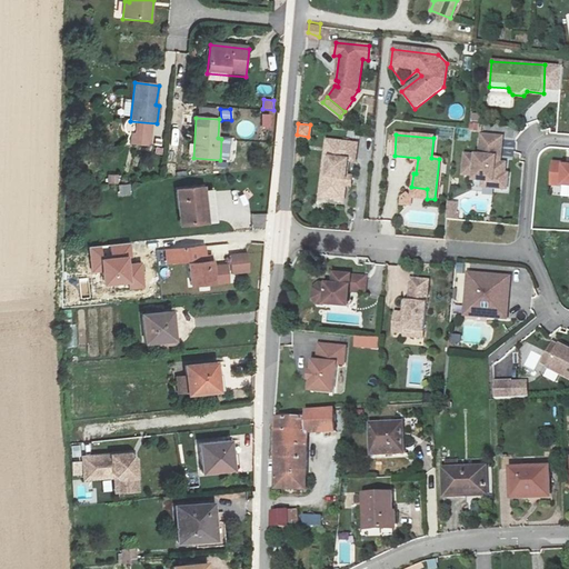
[(499,160),(501,139),(480,137),(479,158),(465,157),(462,176),(473,177),(473,182),(481,183),(492,183),(495,185),(493,190),(506,191),(507,176),(503,176),(505,166),(499,165),(495,165),(496,160),(499,160)]
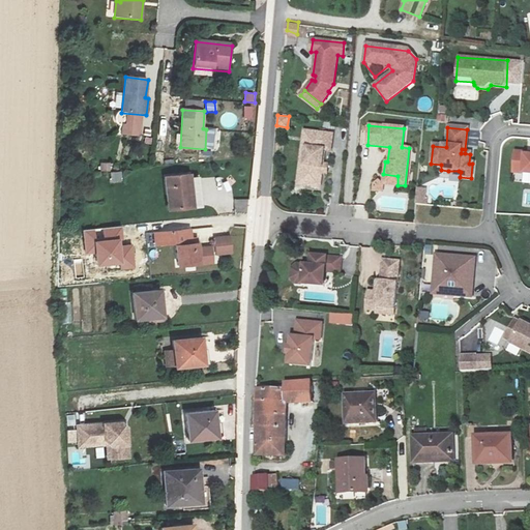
[(332,135),(304,130),(298,180),(320,183),(324,150),(330,151),(332,135)]
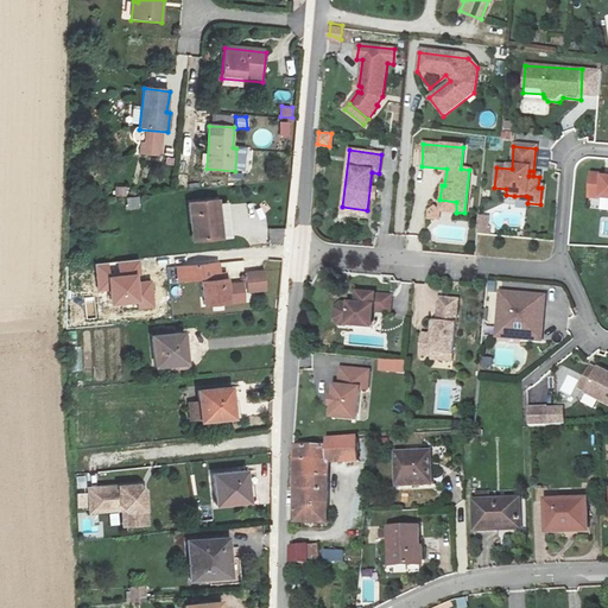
[(607,179),(602,179),(602,177),(590,176),(588,200),(607,201),(607,179)]
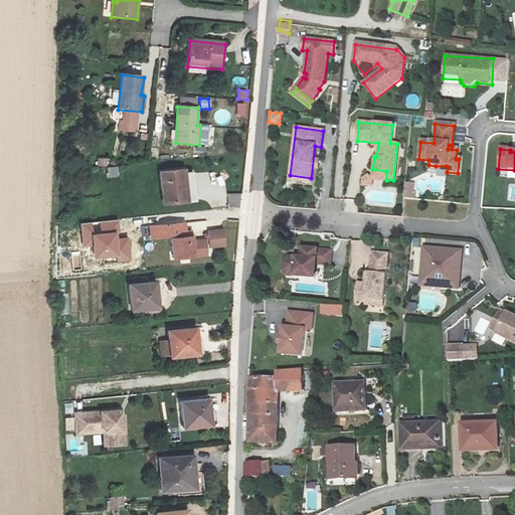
[(109,167),(109,159),(98,158),(98,167),(109,167)]
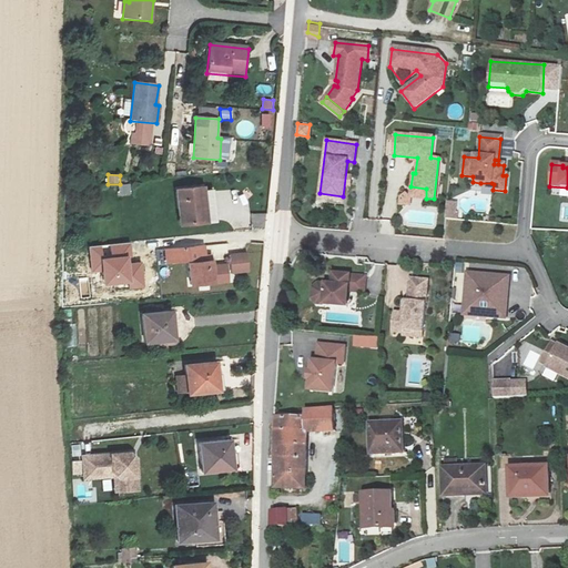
[(119,196),(131,195),(130,184),(119,185),(119,196)]
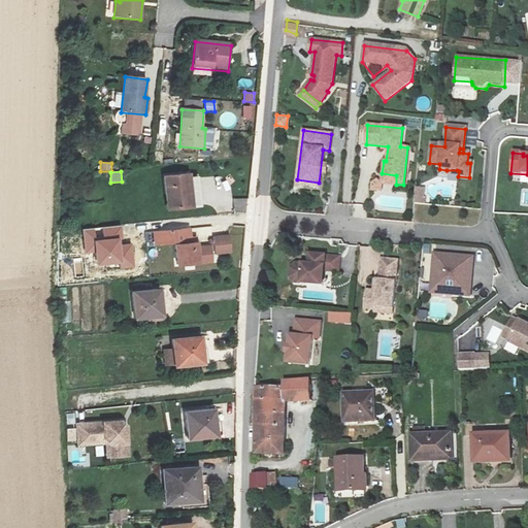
[(190,173),(163,176),(168,210),(199,205),(196,179),(191,180),(190,173)]
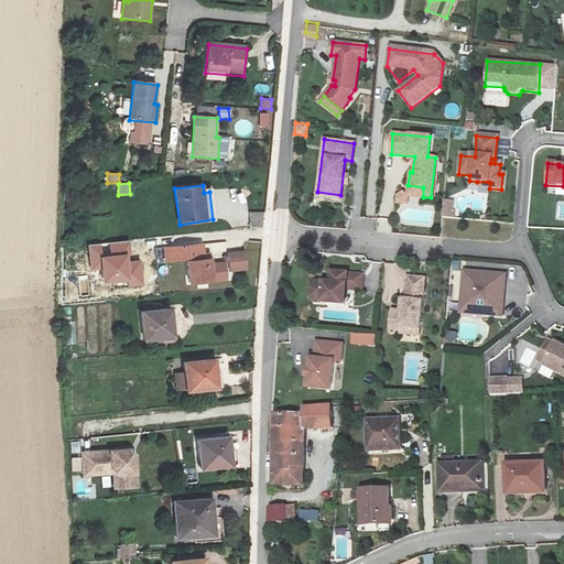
[(446,202),(446,218),(455,218),(455,202),(446,202)]
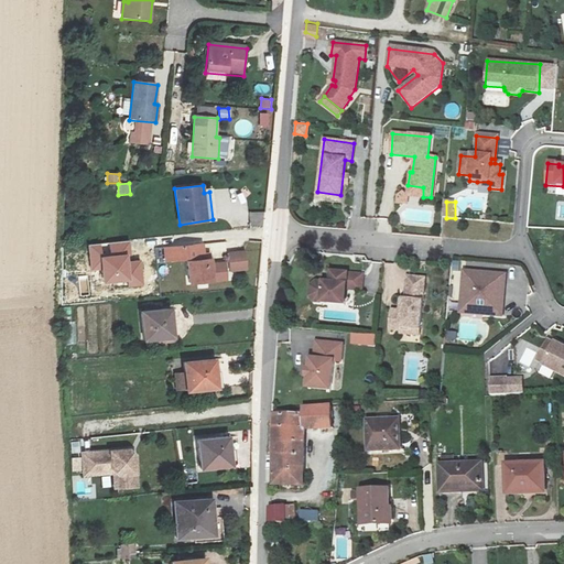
[(202,243),(164,248),(165,262),(186,259),(190,283),(227,279),(225,263),(210,264),(210,257),(204,258),(202,243)]
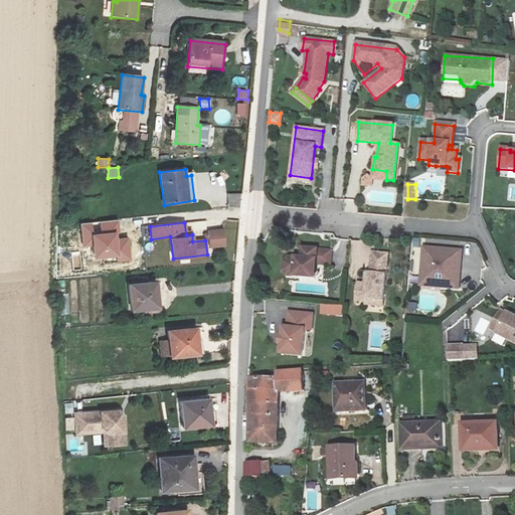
[(209,248),(226,247),(225,229),(208,230),(209,248)]
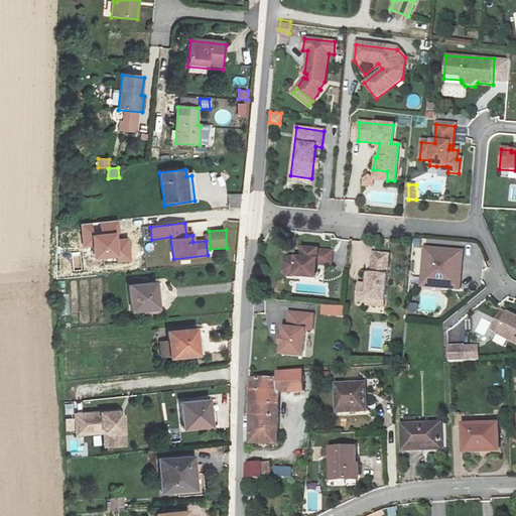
[(331,250),(301,248),(300,258),(287,257),(283,261),(281,271),(285,276),(298,277),(299,272),(313,273),(314,264),(330,265),(331,250)]
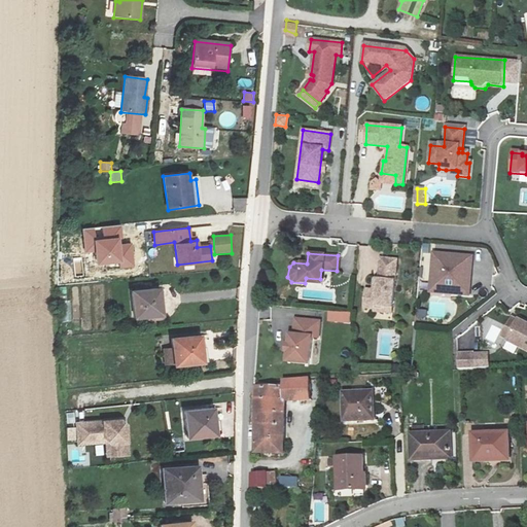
[(467,296),(470,258),(432,255),(430,284),(451,286),(450,295),(467,296)]
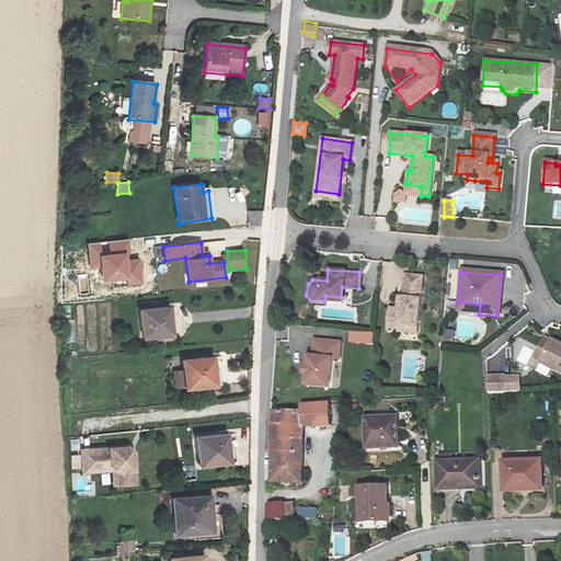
[(421,276),(403,275),(401,298),(400,298),(399,309),(388,308),(387,328),(398,329),(398,325),(416,328),(421,276)]
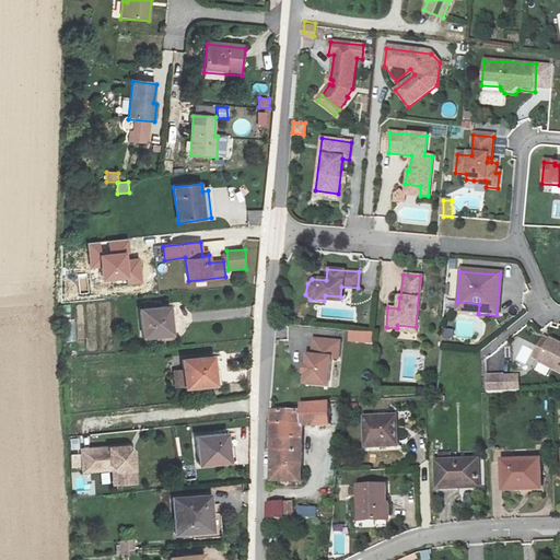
[(478,314),(479,304),(457,302),(456,312),(478,314)]
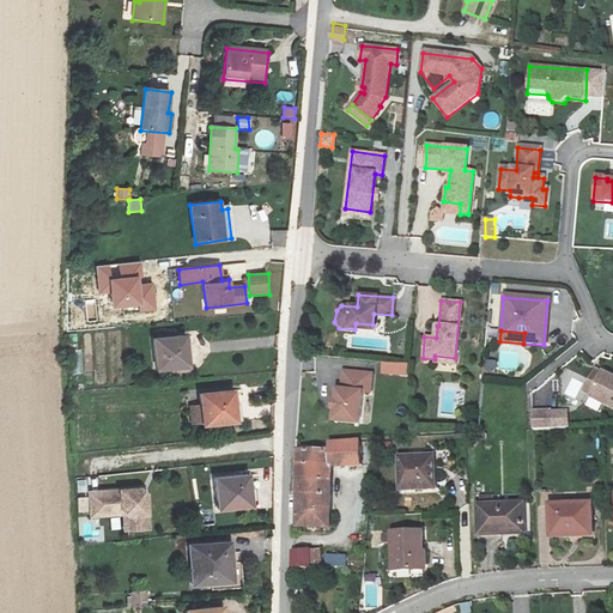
[(184,337),(155,340),(157,370),(173,369),(174,374),(188,372),(190,368),(189,340),(186,340),(184,337)]
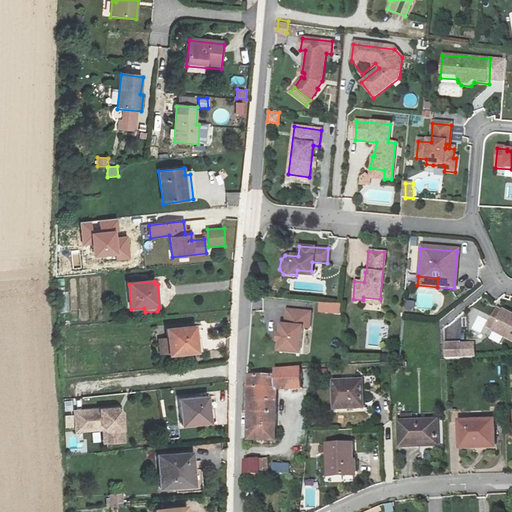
[(70,313),(69,292),(60,292),(60,313),(70,313)]
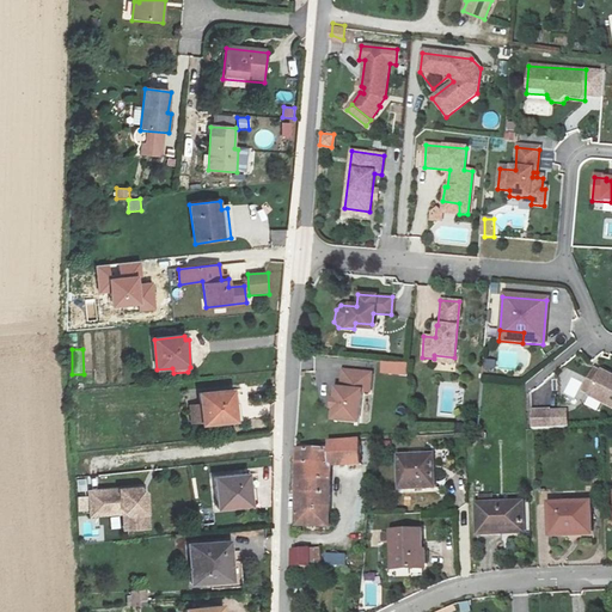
[(144,350),(132,353),(133,363),(145,361),(144,350)]
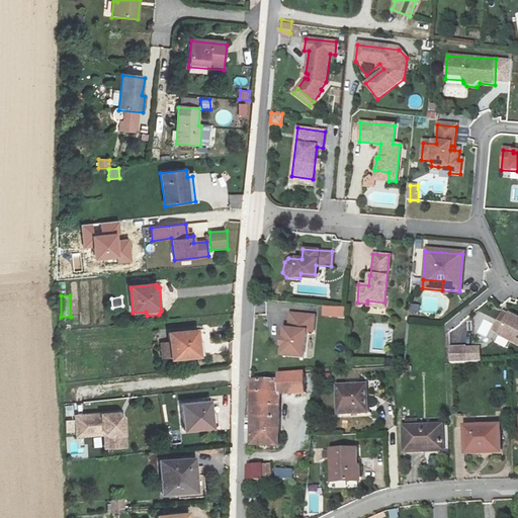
[(347,319),(347,309),(324,308),(324,318),(347,319)]
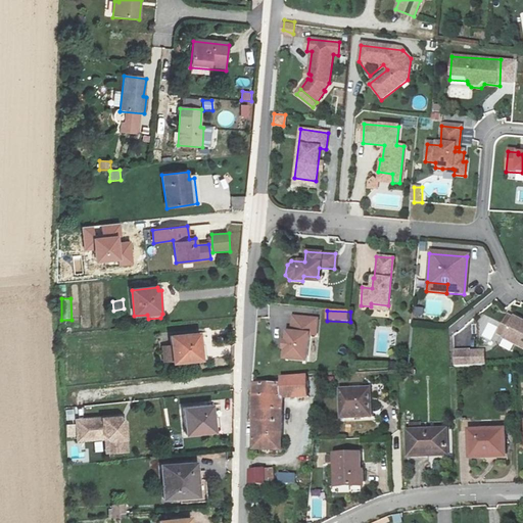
[(522,320),(509,314),(495,338),(522,351),(522,320)]
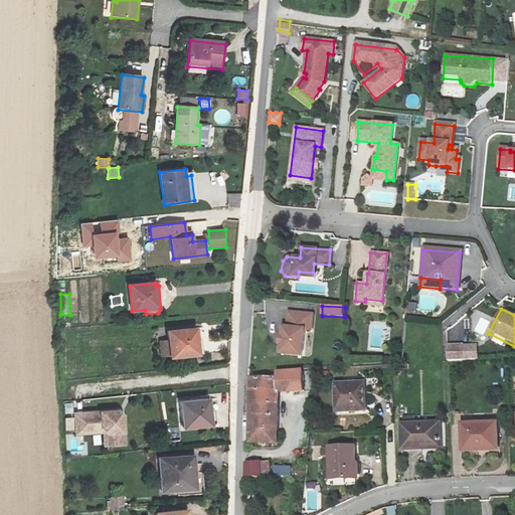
[(311,314),(287,311),(286,328),(282,327),(281,337),(284,337),(284,344),(280,344),(280,354),(301,356),(303,330),(310,330),(311,314)]
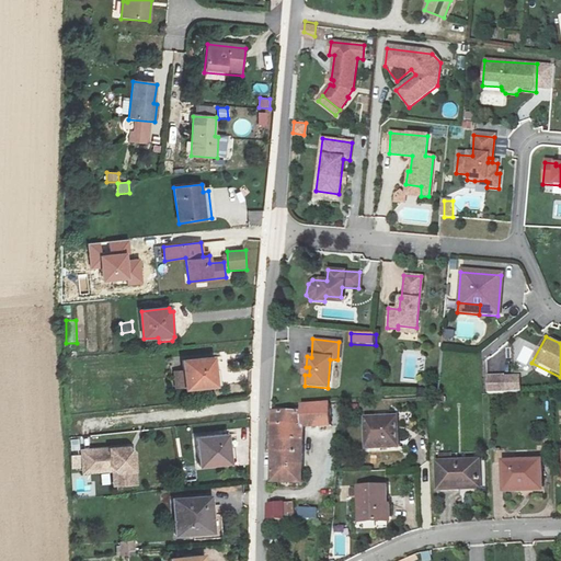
[(537,347),(527,343),(517,362),(527,367),(537,347)]
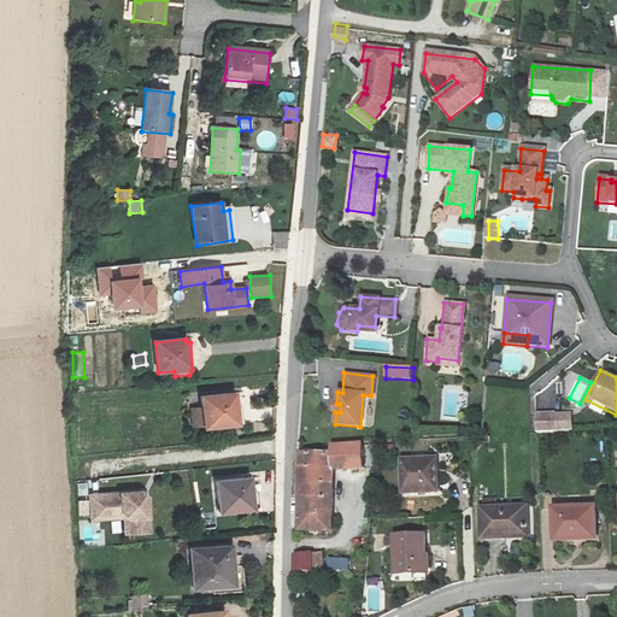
[(235,393),(201,398),(205,430),(239,425),(235,393)]
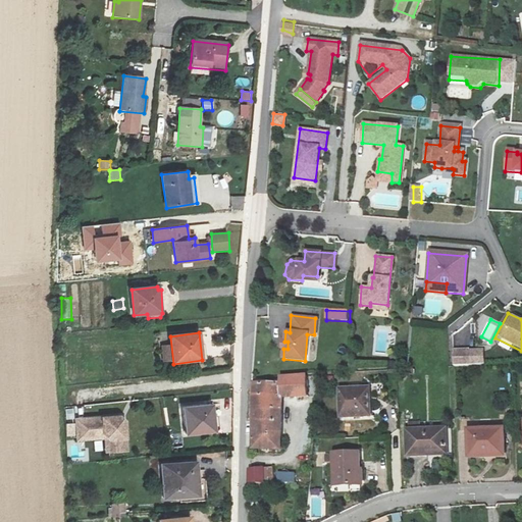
[(486,349),(455,351),(455,368),(487,366),(486,349)]
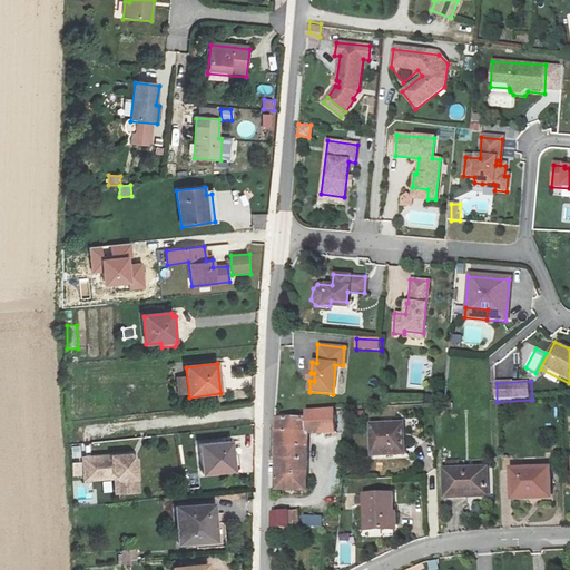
[(136,389),(125,389),(125,410),(131,409),(133,405),(135,405),(135,401),(136,401),(136,389)]
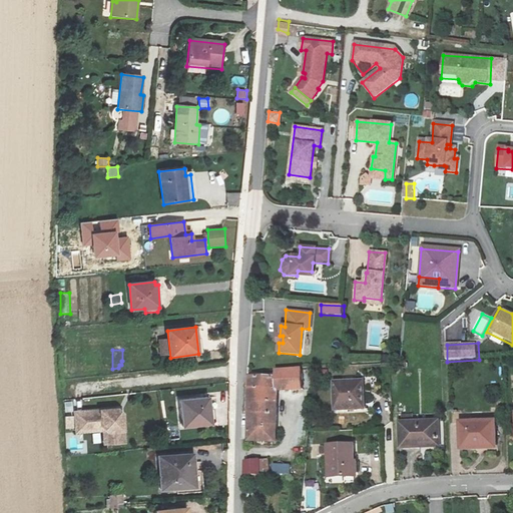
[(276,391),(302,392),(302,370),(277,371),(277,378),(250,377),(250,440),(277,442),(276,391)]
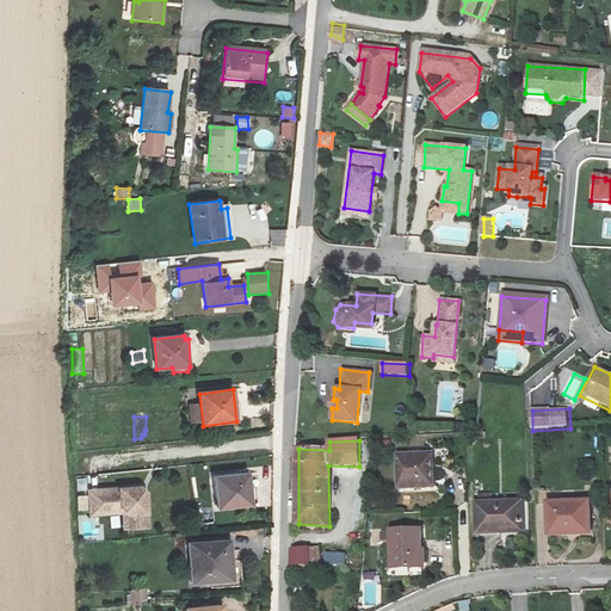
[(429,457),(399,458),(400,492),(434,491),(434,479),(430,480),(429,457)]
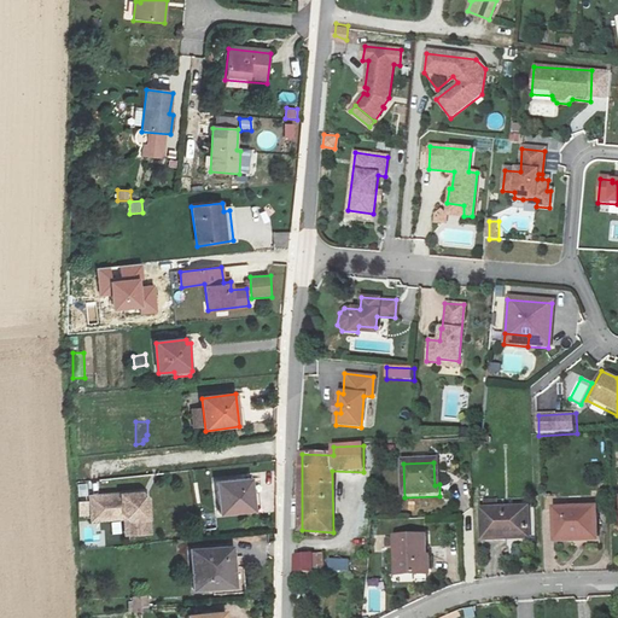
[(251,478),(216,483),(219,516),(254,511),(251,478)]
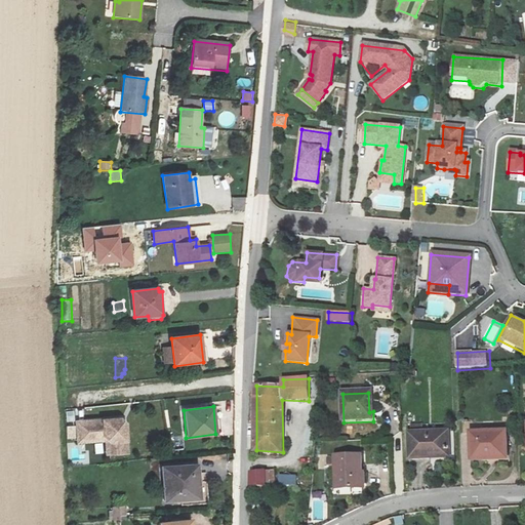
[(130,412),(87,416),(89,438),(114,435),(117,437),(118,450),(139,449),(135,417),(130,412)]
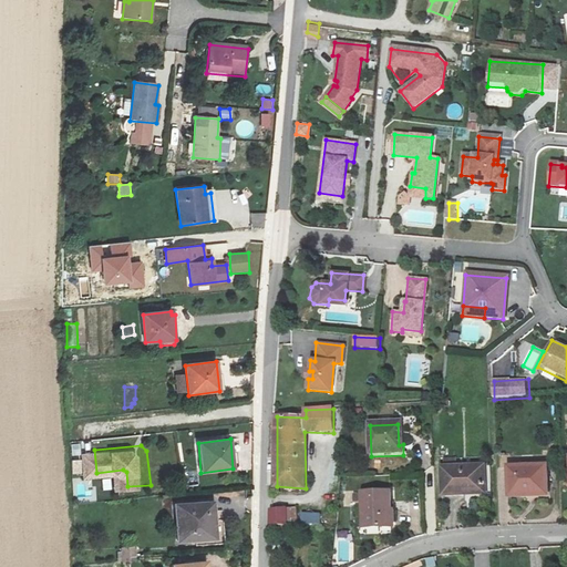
[(483,470),(443,471),(443,500),(465,500),(465,494),(483,493),(483,470)]
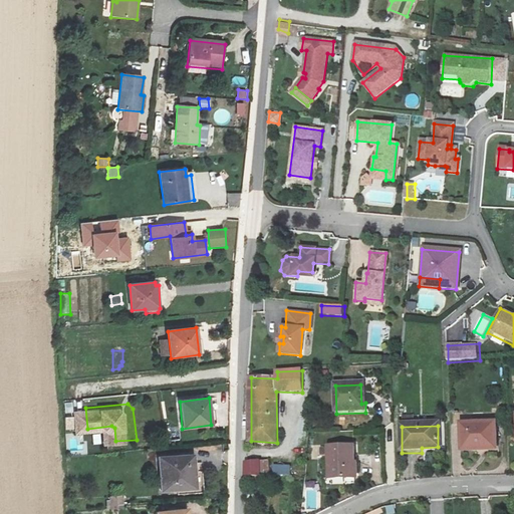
[(496,427),(463,428),(463,455),(498,453),(496,427)]
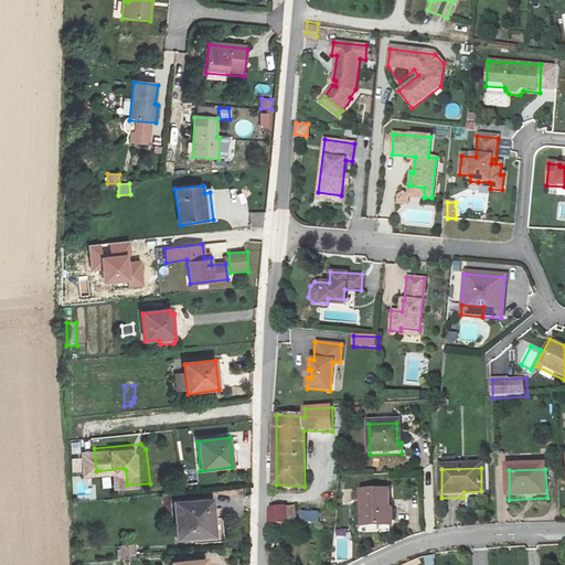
[(194,475),(185,476),(188,486),(195,484),(194,475)]
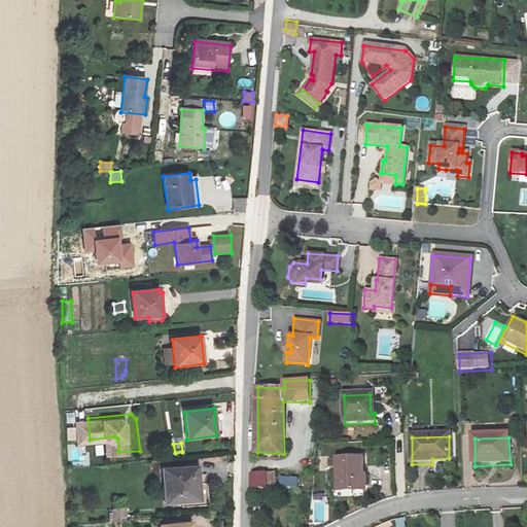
[(363,458),(338,459),(338,468),(342,468),(341,492),(363,492),(363,475),(363,458)]
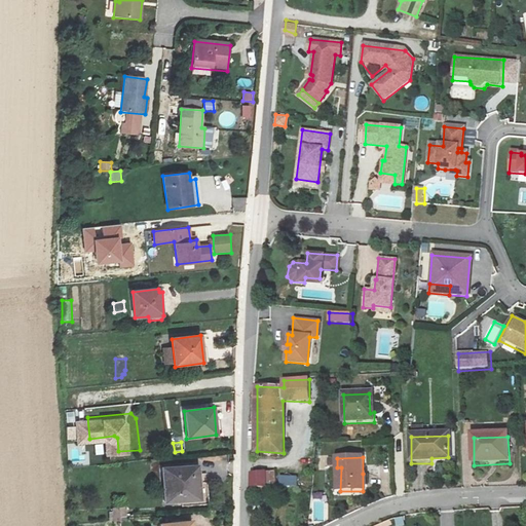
[(198,465),(161,468),(164,503),(201,500),(198,465)]
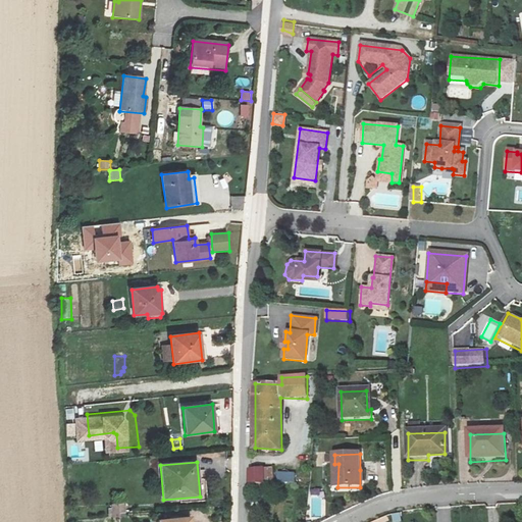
[(262,467),(251,469),(252,477),(253,488),(262,488),(262,482),(276,480),(275,465),(262,467)]
